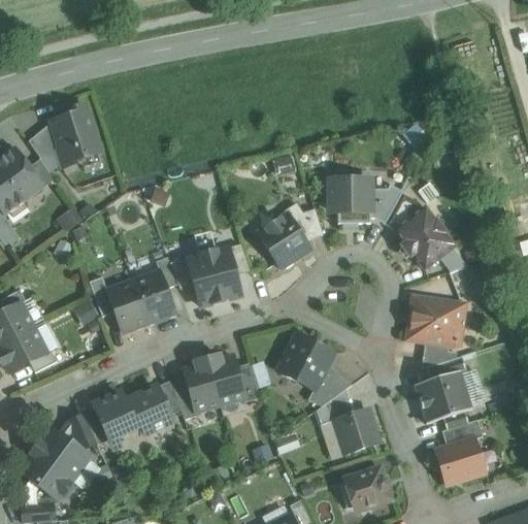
[(85,103),(67,109),(68,115),(52,120),(52,121),(61,148),(57,149),(61,162),(62,165),(81,159),(80,157),(99,151),(85,103)]
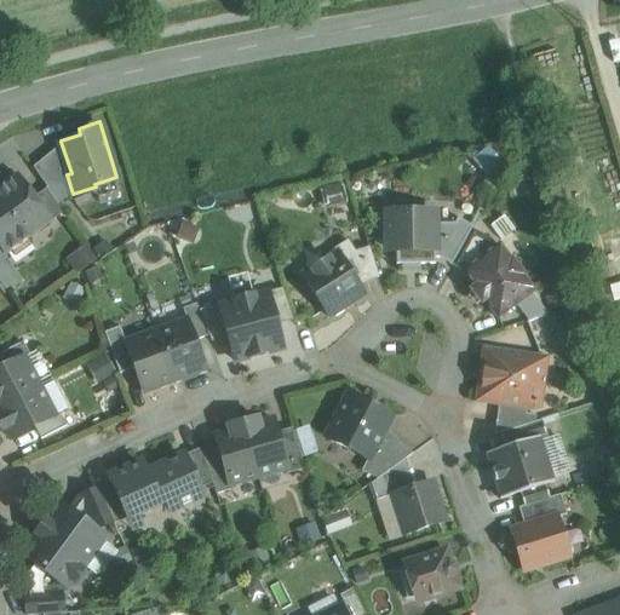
[(61,142),(33,164),(47,184),(46,185),(58,201),(72,190),(67,174),(72,173),(61,142)]
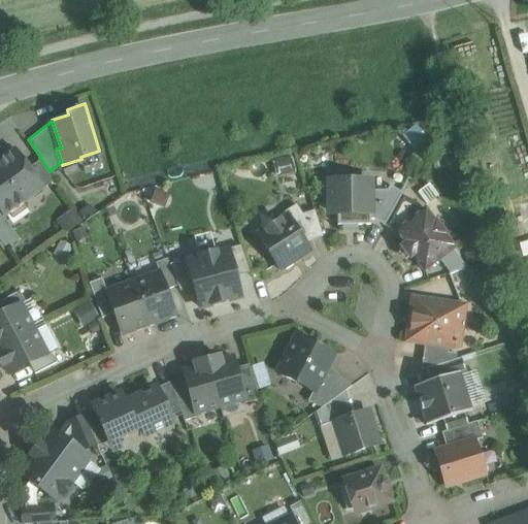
[(15,145),(0,156),(0,208),(3,214),(4,215),(44,186),(43,185),(30,164),(15,145)]
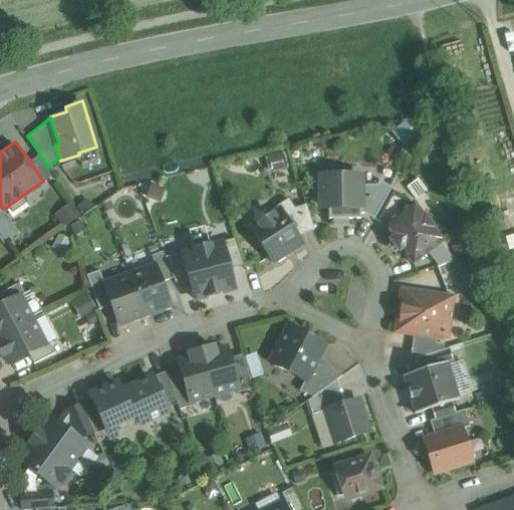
[(48,167),(38,154),(29,160),(42,180),(52,173),(48,167)]
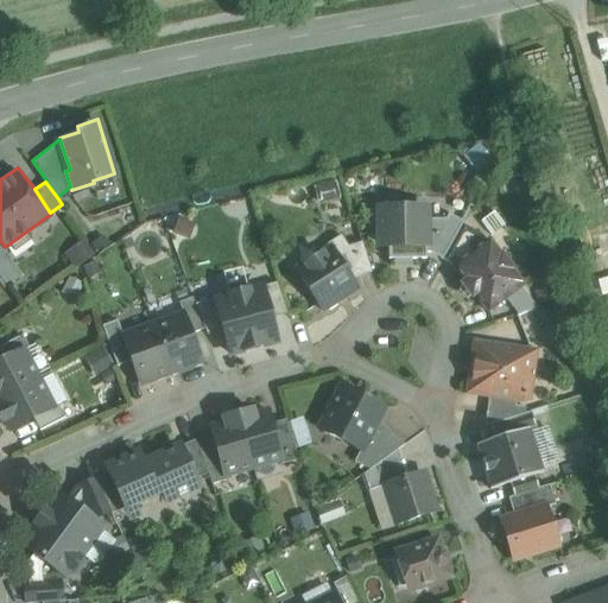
[(426,216),(426,205),(380,207),(380,242),(388,241),(388,255),(426,255),(426,216)]
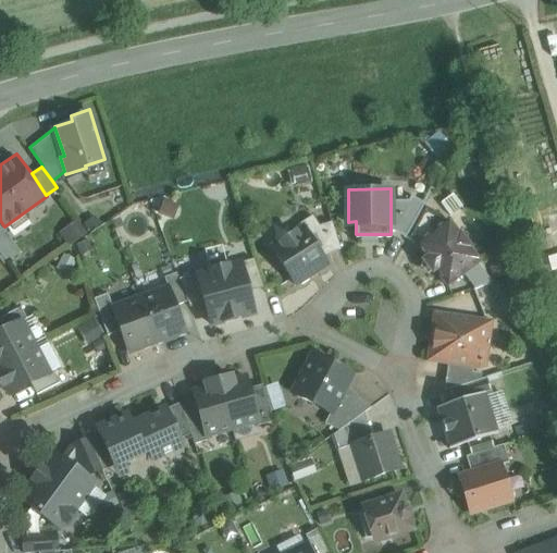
[(408,198),(391,198),(391,229),(394,229),(406,235),(423,203),(424,200),(411,193),(408,198)]
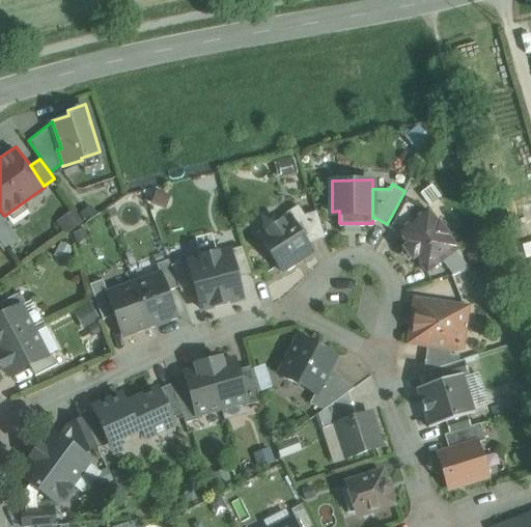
[(421,202),(403,193),(387,224),(397,230),(425,209),(421,202)]
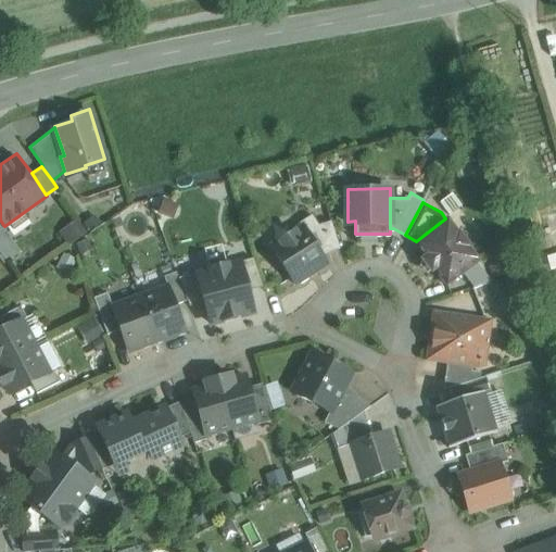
[(331,218),(318,223),(312,212),(300,221),(302,224),(303,224),(321,253),(325,250),(340,246),(331,218)]
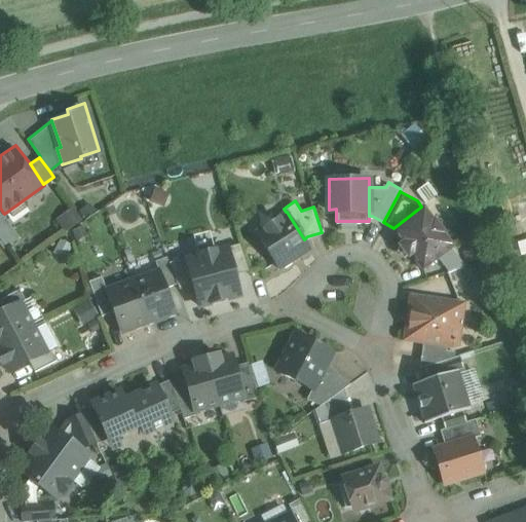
[(425,208),(423,206),(421,207),(393,228),(396,230),(396,229),(404,240),(401,244),(408,254),(412,251),(421,263),(421,264),(422,265),(424,264),(450,245),(452,244),(450,241),(442,230),(434,219),(433,219),(424,208),(425,208)]
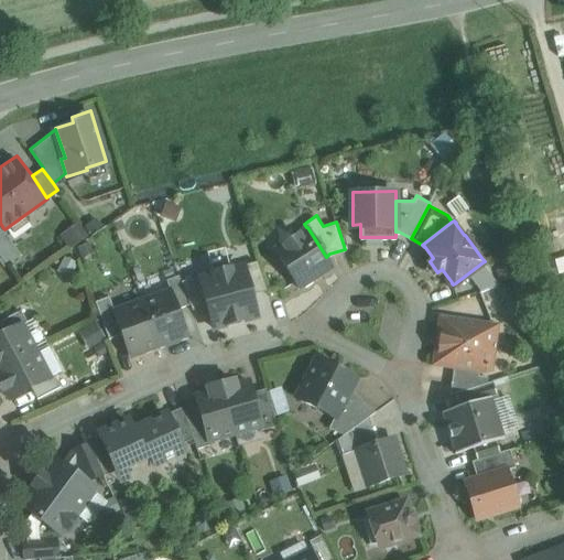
[(326,257),(307,227),(306,227),(274,247),(299,286),(332,265),(326,257)]
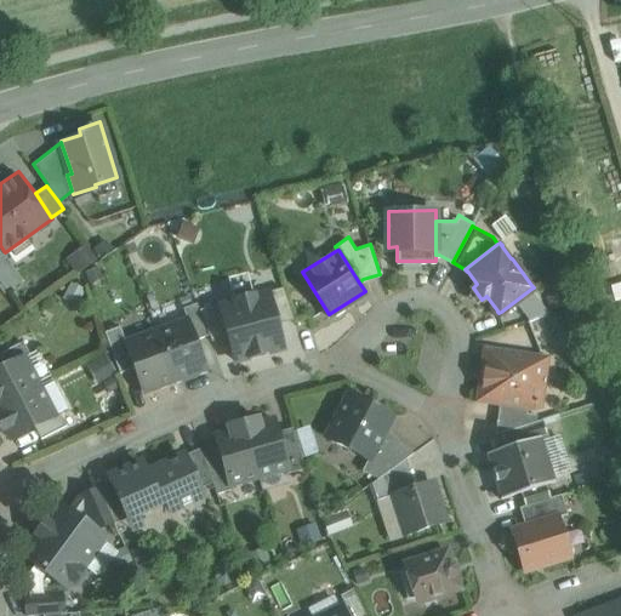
[(294,318),(283,285),(267,290),(267,292),(268,291),(275,323),(294,318)]
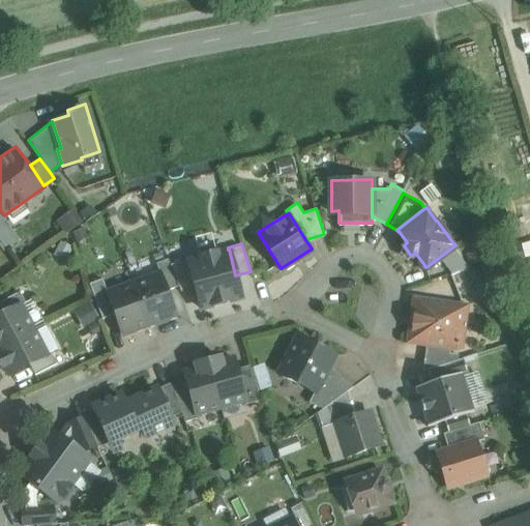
[(228,250),(216,252),(216,251),(200,255),(201,256),(189,259),(188,260),(196,286),(201,305),(241,295),(235,275),(229,249),(228,250)]
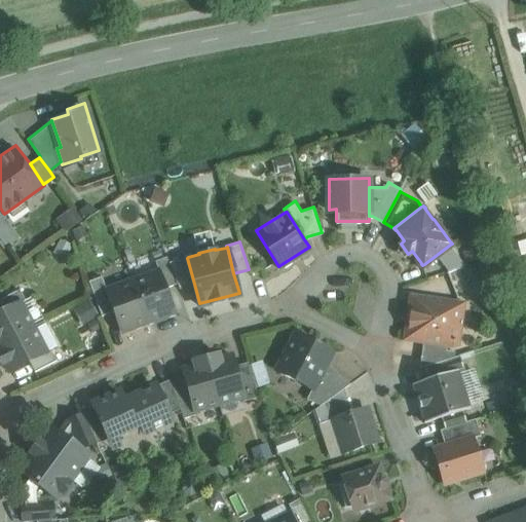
[(166,255),(155,259),(159,269),(165,286),(177,282),(168,260),(166,255)]
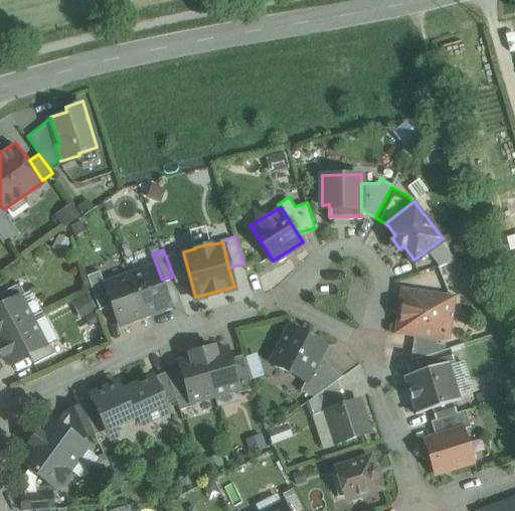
[(183,249),(165,254),(173,276),(174,276),(175,282),(190,278),(183,252),(184,251),(183,249)]
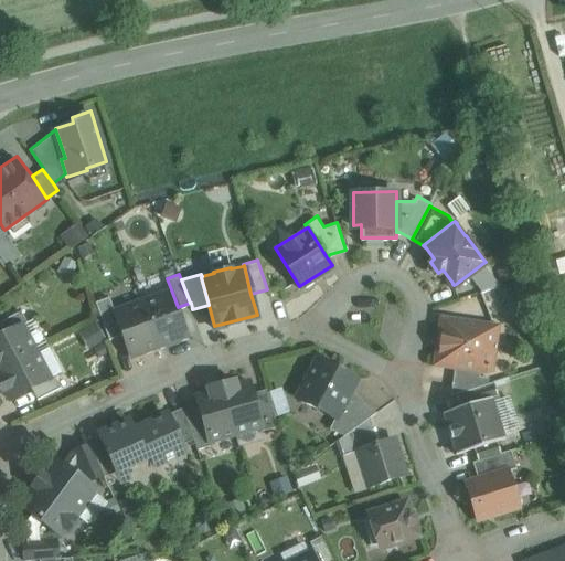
[(171,289),(142,299),(159,343),(187,334),(178,307),(171,289)]
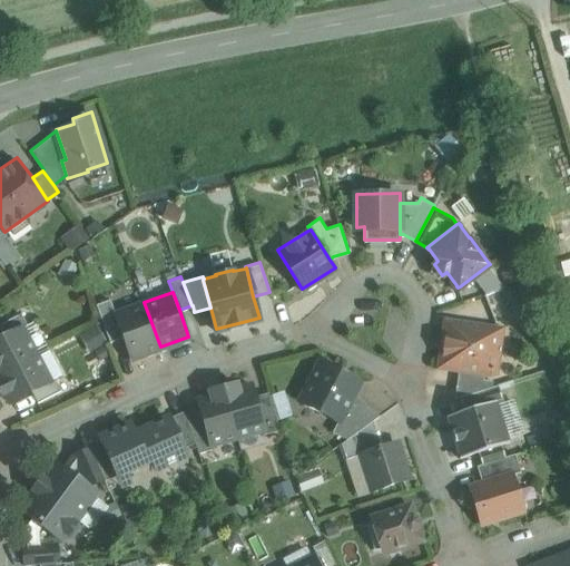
[(115,313),(109,298),(97,303),(110,341),(124,335),(115,313)]
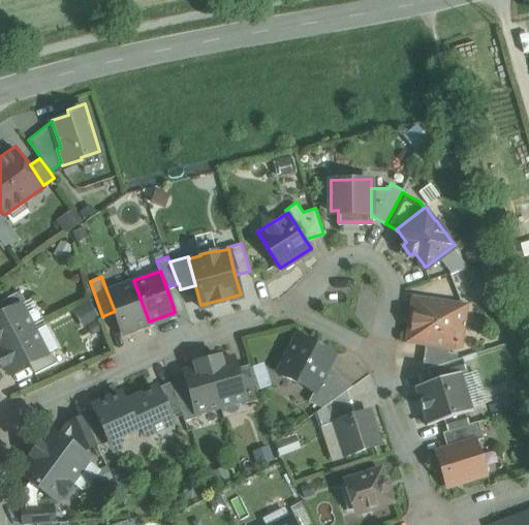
[(106,290),(115,311),(122,332),(149,321),(133,280),(106,290)]
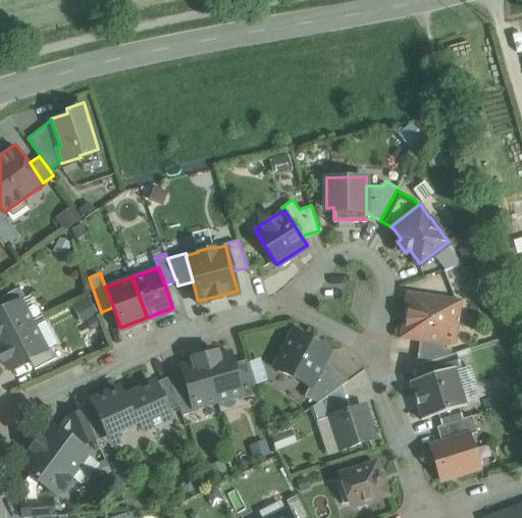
[(19,286),(0,295),(0,308),(20,299),(25,296),(19,286)]
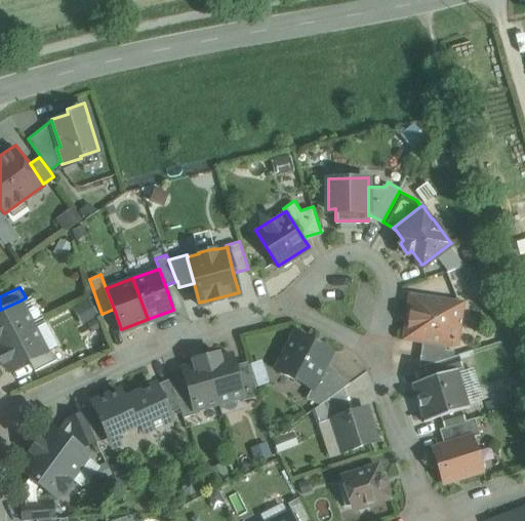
[(460,302),(411,294),(406,335),(422,338),(447,342),(449,342),(454,341),(460,302)]
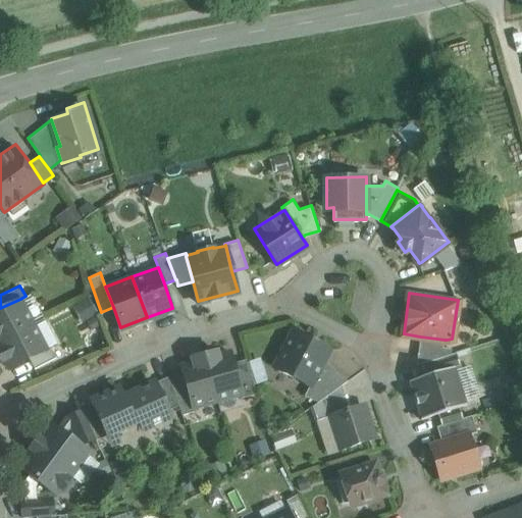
[(0,308),(0,340),(33,322),(20,299),(0,308)]
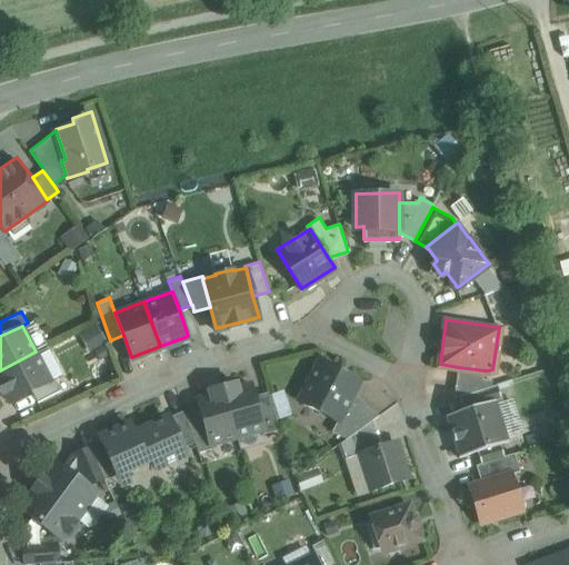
[(36,352),(0,370),(0,379),(0,387),(2,392),(6,389),(10,399),(31,388),(50,378),(36,352)]
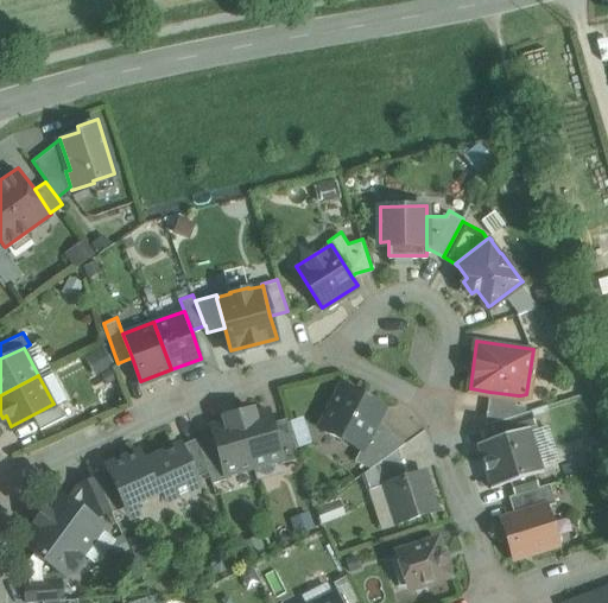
[(384,405),(342,383),(320,425),(361,446),(362,448),(378,418),(384,405)]
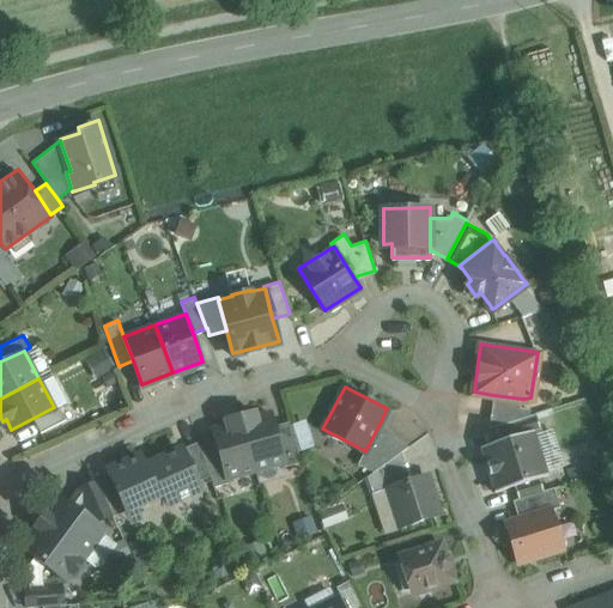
[(522,399),(493,395),(489,426),(495,425),(528,414),(529,407),(521,406),(522,399)]
